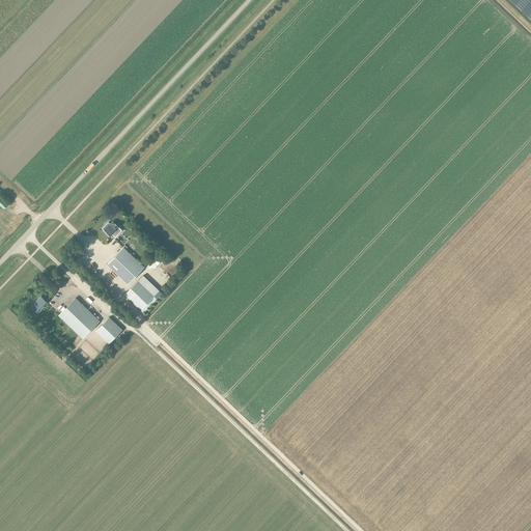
[(109,223),(103,229),(111,236),(119,228),(113,222),(110,224),(109,223)]
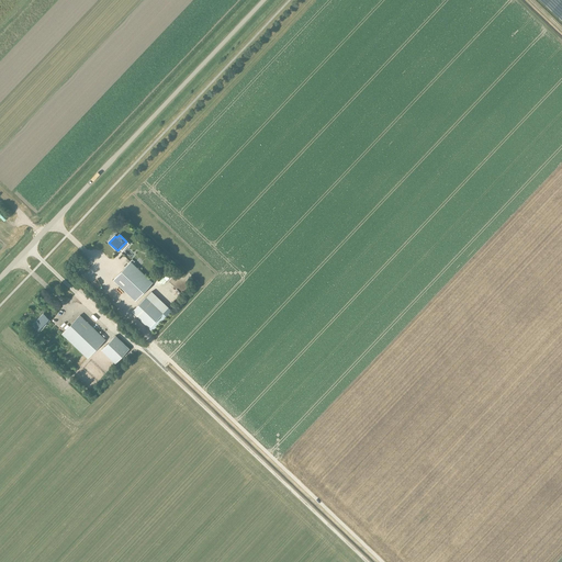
[(153,283),(131,262),(113,281),(135,302),(153,283)]
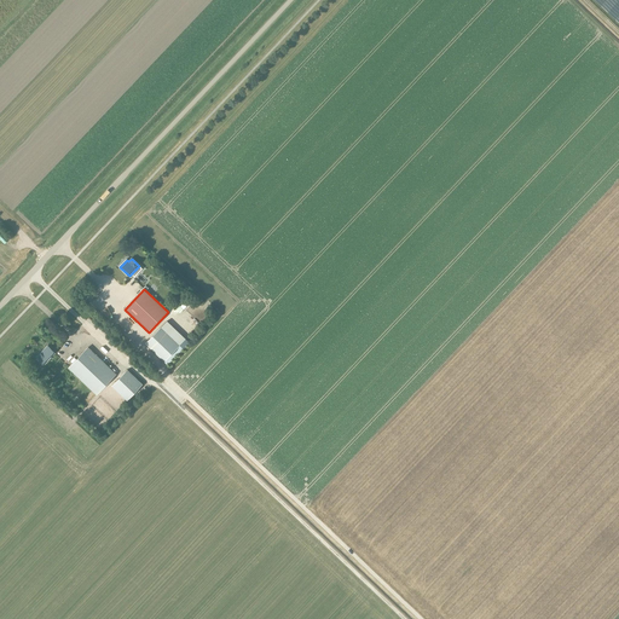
[(197,313),(190,307),(185,312),(192,318),(197,313)]
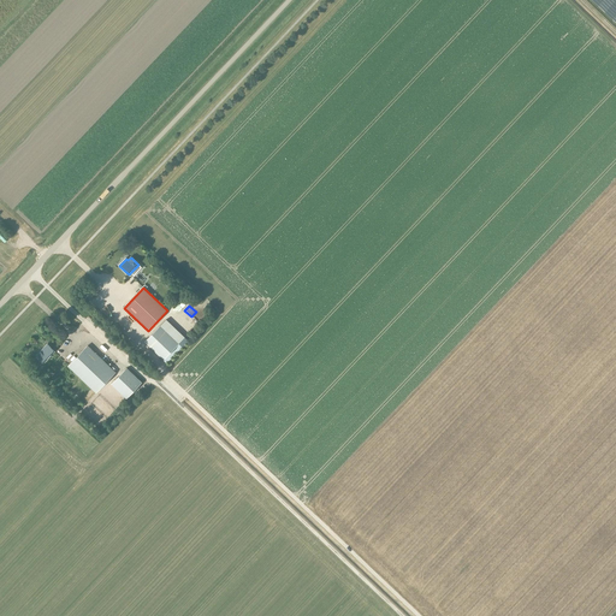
[(178,344),(160,326),(146,342),(164,360),(178,344)]
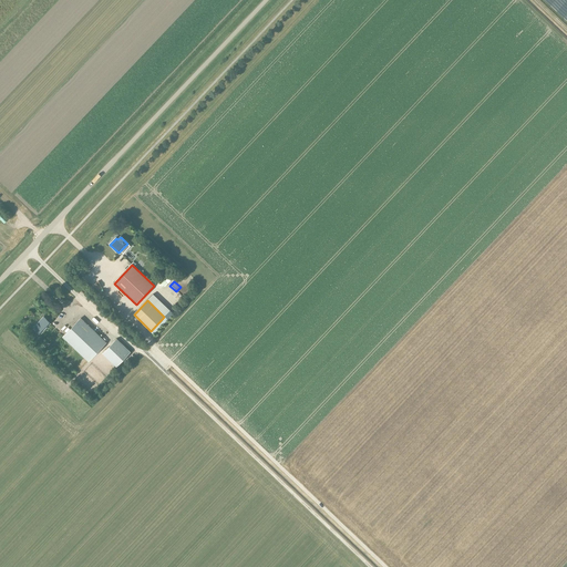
[(43,317),(34,327),(41,333),(51,323),(43,317)]
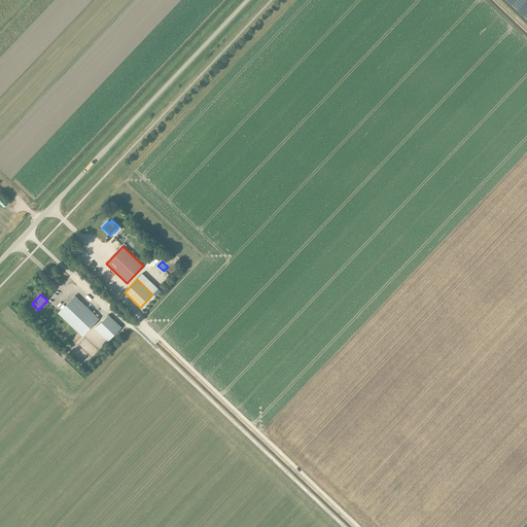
[(99,319),(75,296),(59,313),(82,337),(99,319)]
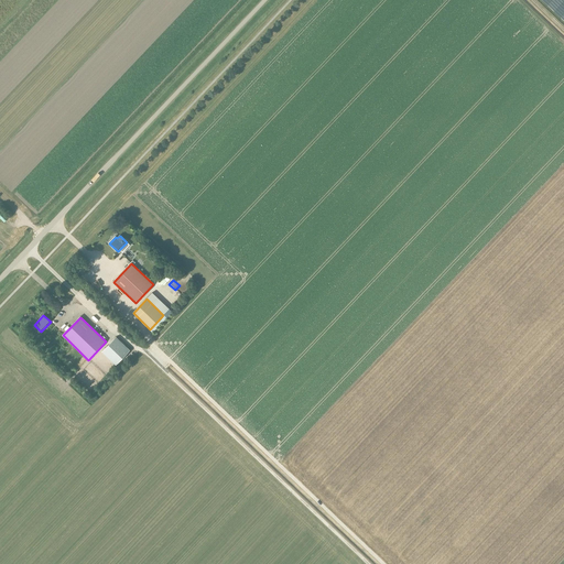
[(116,337),(102,353),(116,365),(130,350),(116,337)]
